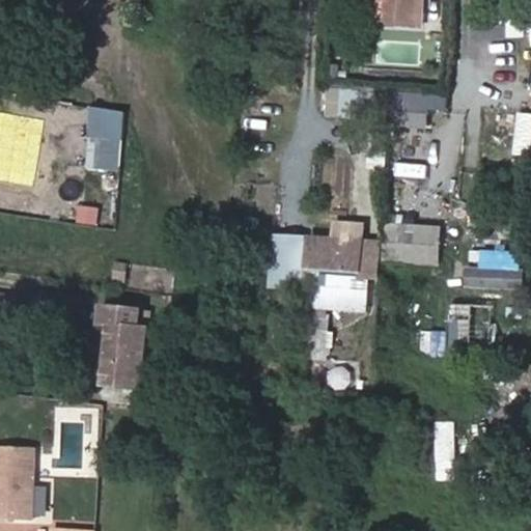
[(380,0),(380,19),(422,20),(422,0),(380,0)]
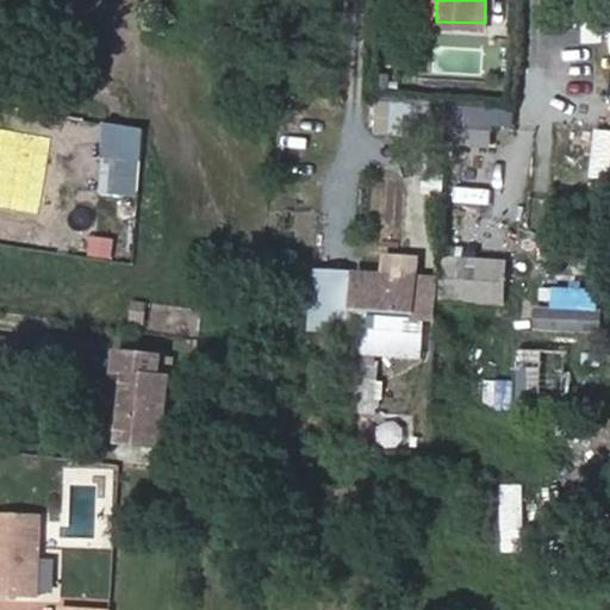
[(609,25),(573,25),(573,41),(609,41),(609,25)]
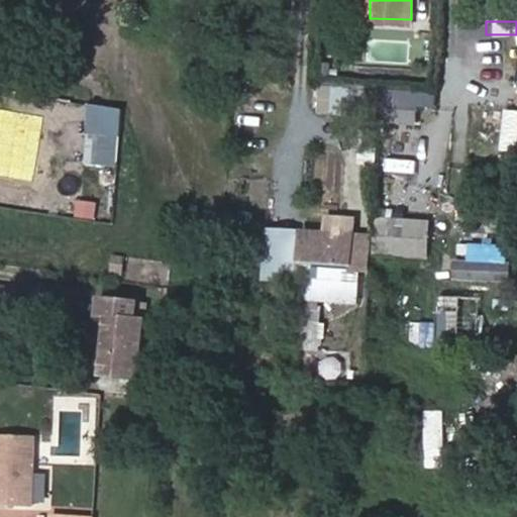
[(316,90),(314,113),(377,119),(379,95),(316,90)]
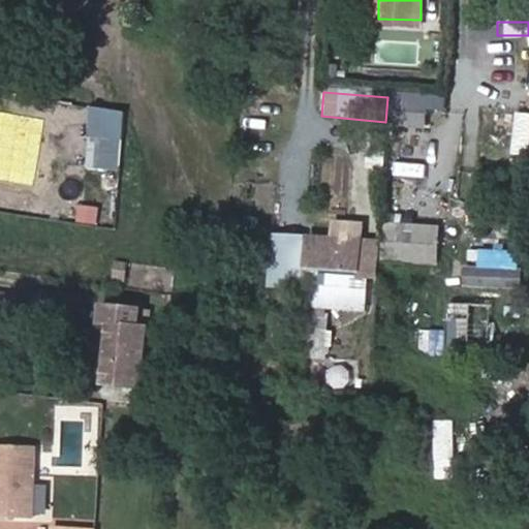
[(435,107),(436,94),(403,92),(402,105),(435,107)]
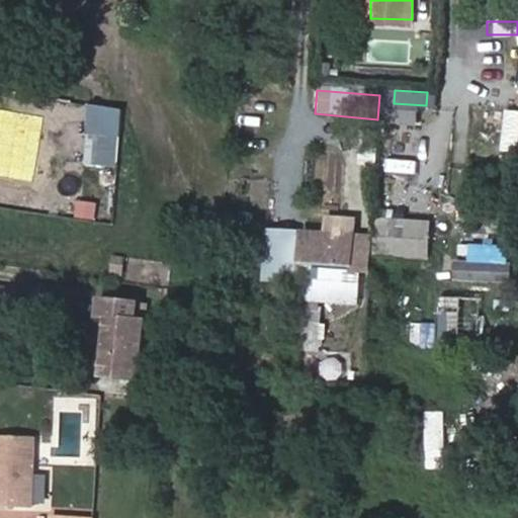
[(117,138),(120,106),(86,103),(83,135),(117,138)]
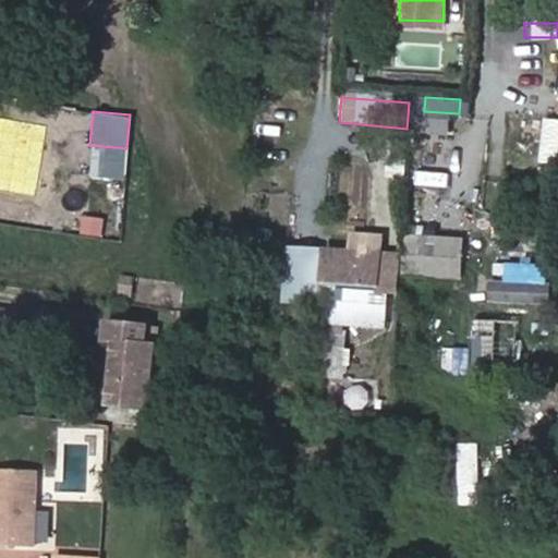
[(553,165),(557,132),(557,118),(543,116),(535,162),(553,165)]
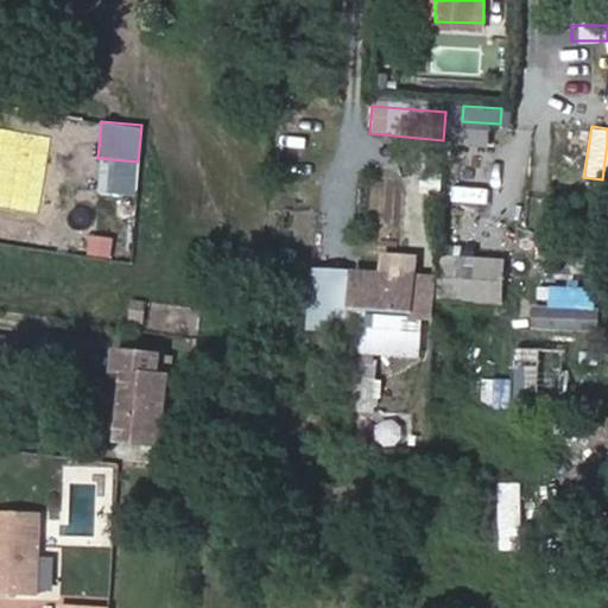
[(48,143),(7,138),(0,198),(0,200),(40,206),(48,143)]
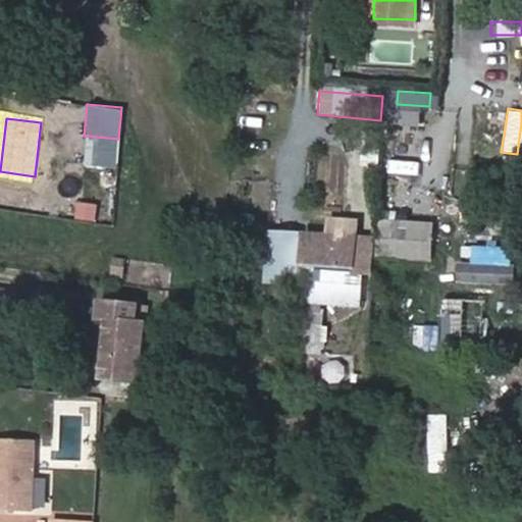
[(95,220),(96,202),(74,200),(72,218),(95,220)]
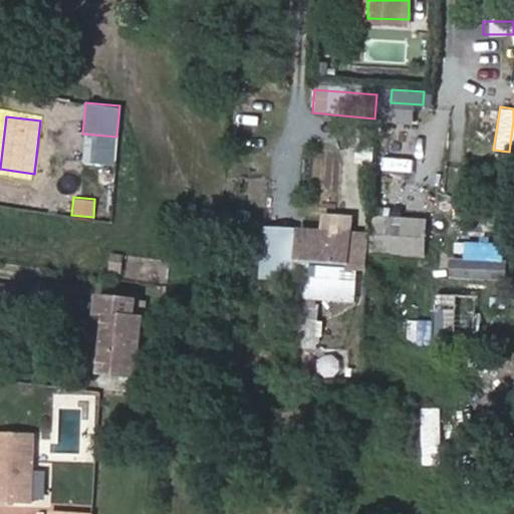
[(426,222),(376,220),(374,252),(424,254),(426,222)]
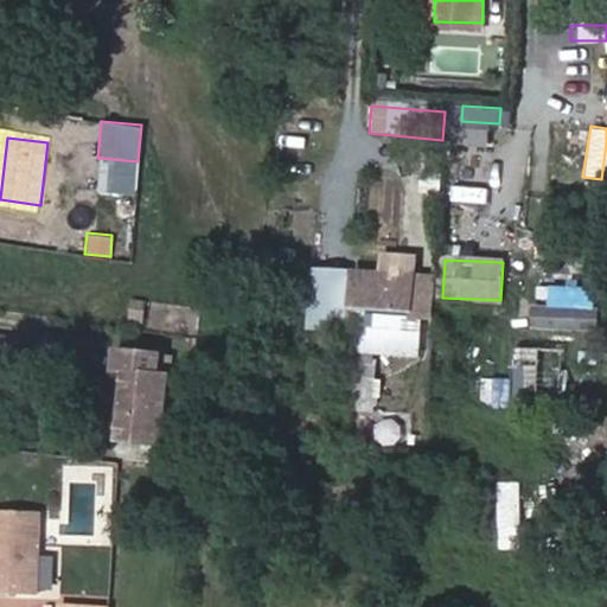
[(325,331),(328,272),(313,270),(310,331),(325,331)]
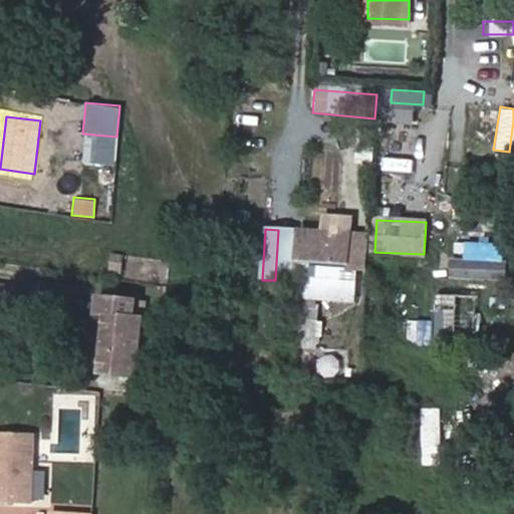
[(286,281),(287,246),(288,231),(278,230),(275,280),(286,281)]
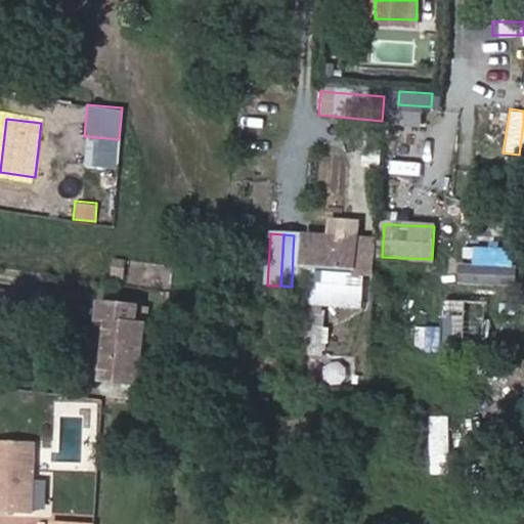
[(306,288),(308,236),(294,235),(293,251),(292,287),(306,288)]
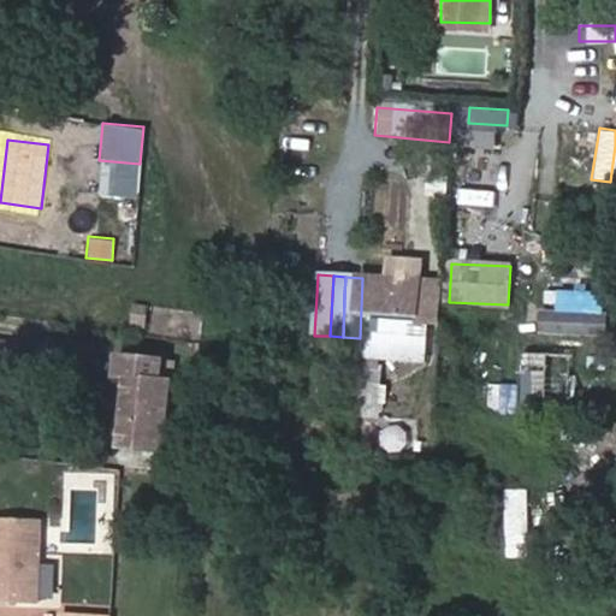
[(430,365),(432,321),(445,323),(446,283),(362,278),(360,338),(362,338),(361,360),(430,365)]
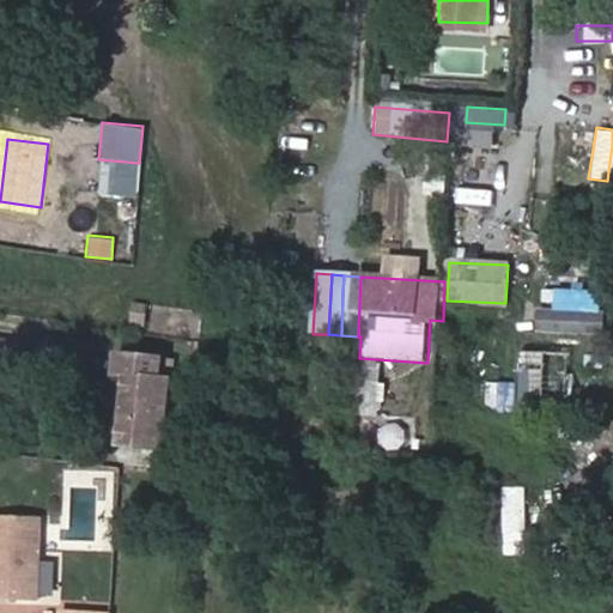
[(604,295),(559,293),(559,313),(542,313),(541,328),(601,332),(604,295)]
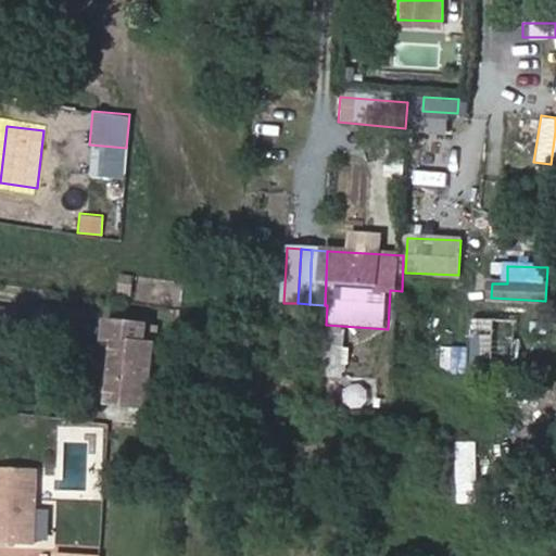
[(114,327),(106,390),(158,395),(164,331),(143,329),(146,311),(105,306),(103,326),(114,327)]
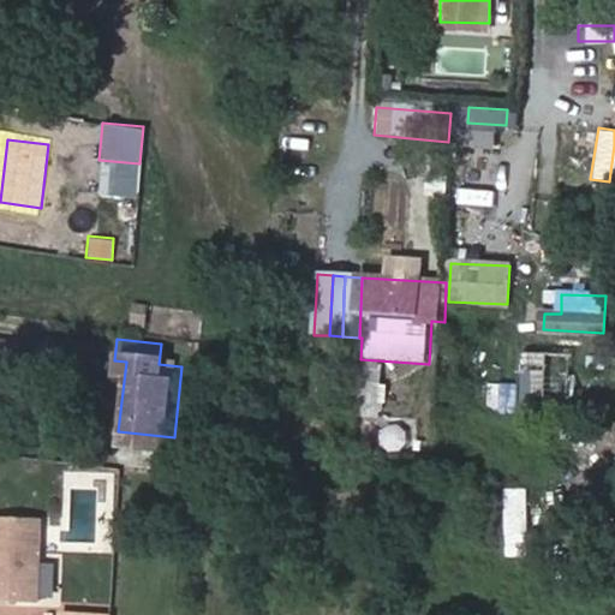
[(357,401),(359,359),(345,358),(342,402),(357,404),(357,401)]
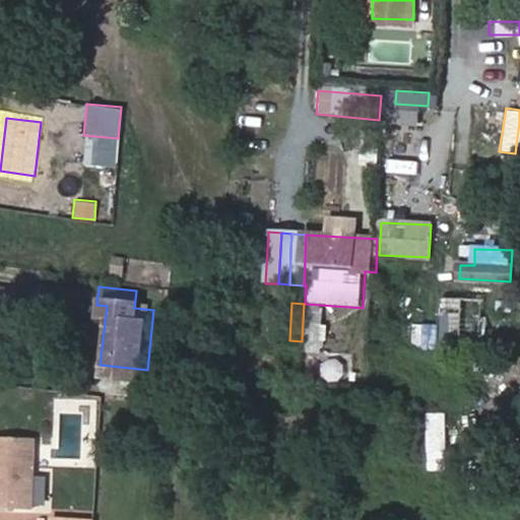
[(321,340),(323,305),(305,304),(304,304),(302,339),(321,340)]
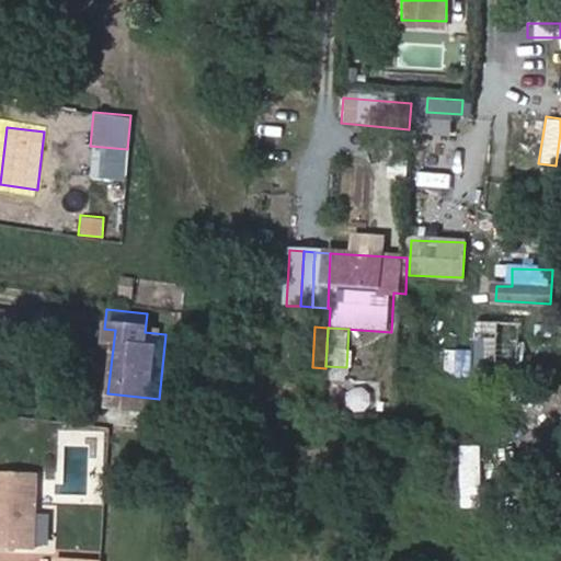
[(446,351),(446,377),(472,377),(472,351),(446,351)]
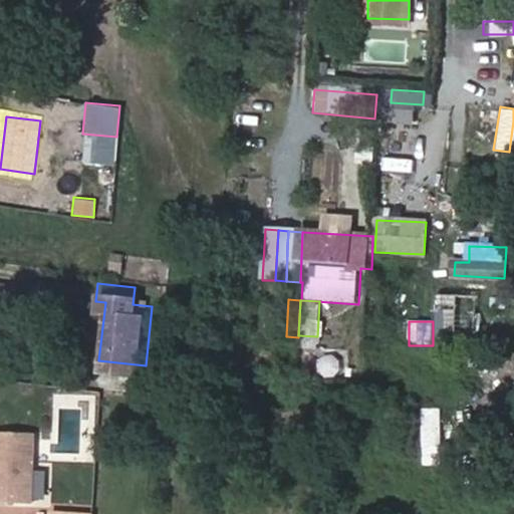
[(451,343),(486,344),(487,325),(451,324),(451,343)]
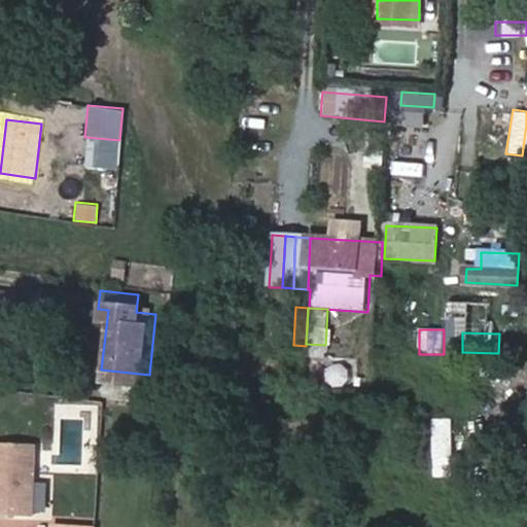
[(324,358),(325,345),(306,344),(306,346),(306,356),(324,358)]
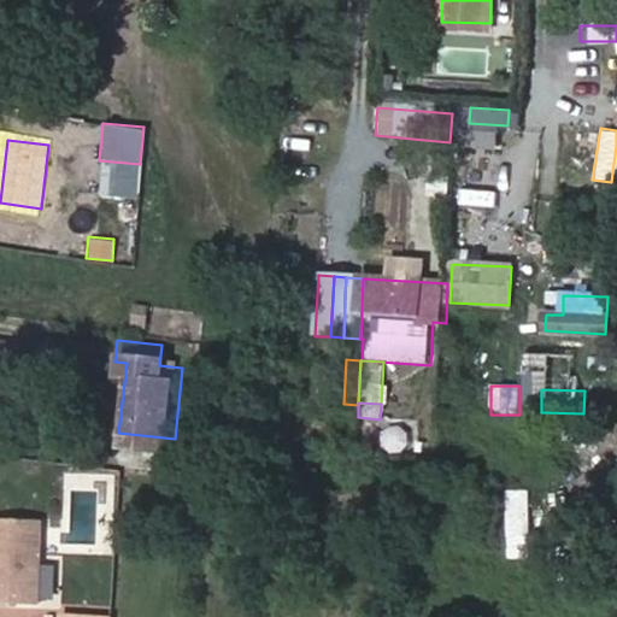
[(529,558),(529,491),(492,491),(492,507),(509,507),(509,558),(529,558)]
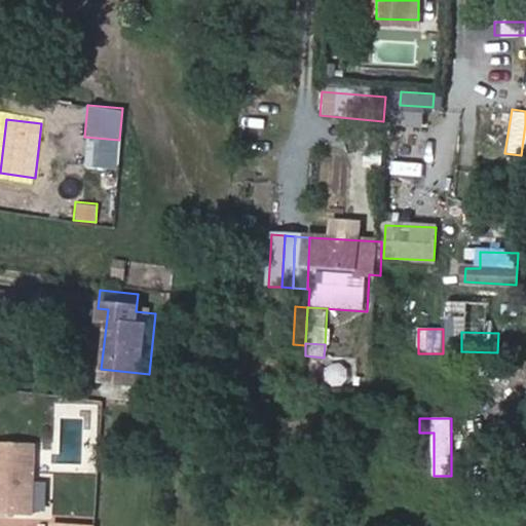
[(0,512),(32,514),(36,445),(0,442),(0,512)]
